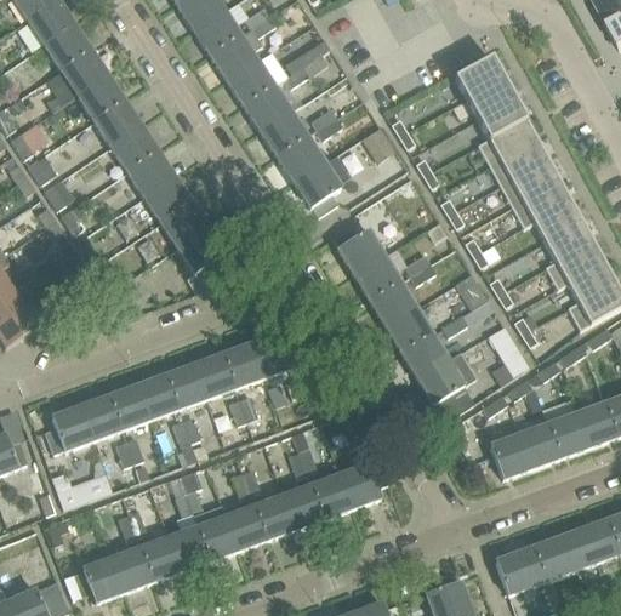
[(57,0),(13,0),(27,20),(57,0)]
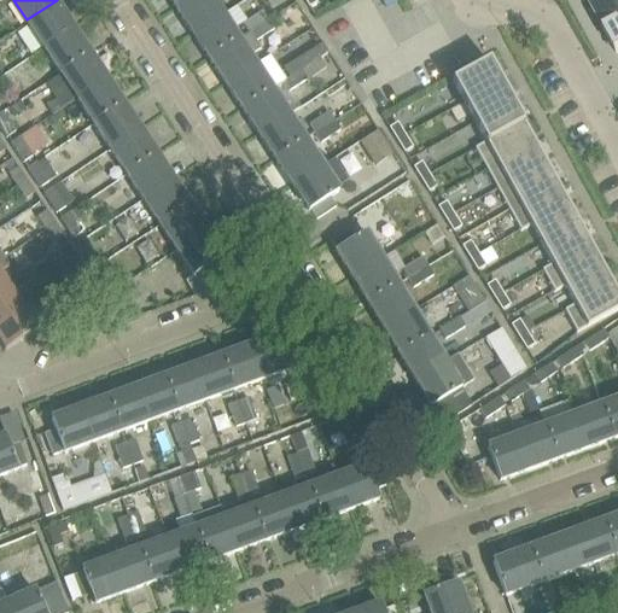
[(57,0),(27,19),(44,45),(73,25),(57,0)]
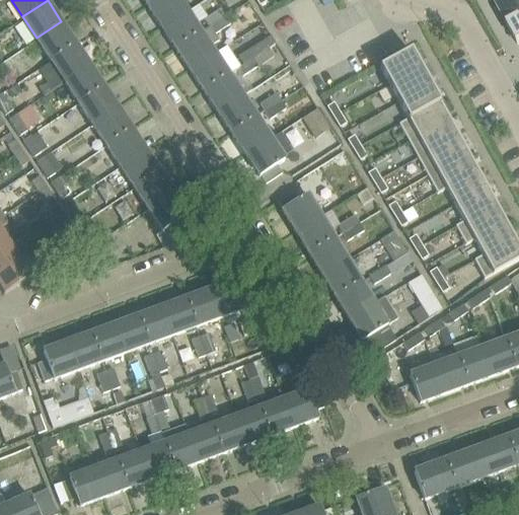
[(154,0),(148,4),(161,25),(187,9),(180,0),(154,0)]
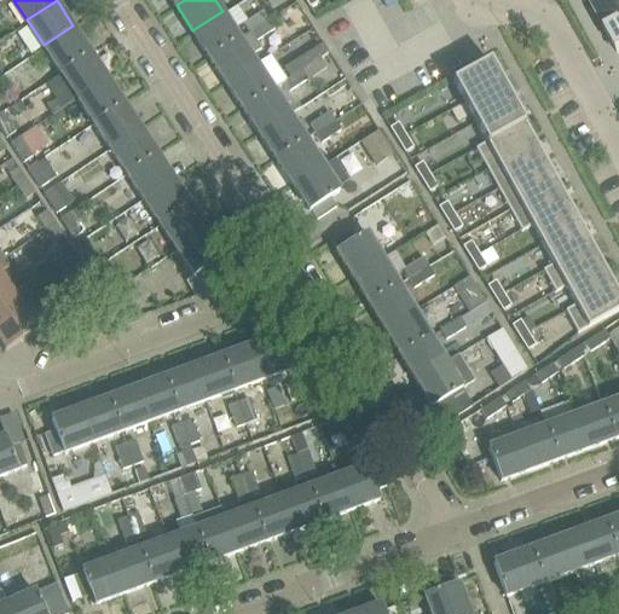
[(600,0),(593,5),(605,27),(618,18),(618,0),(600,0)]
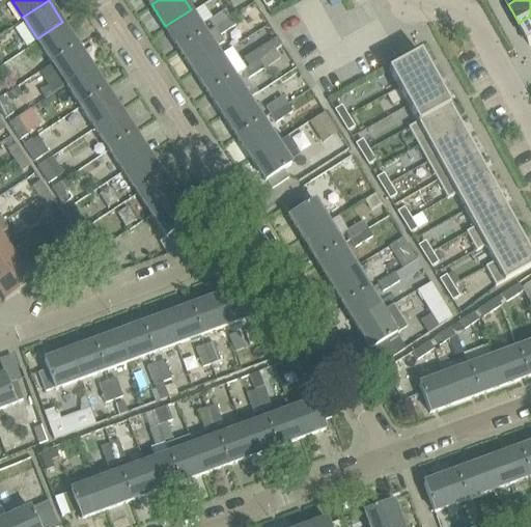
[(215,25),(231,14),(226,6),(210,17),(215,25)]
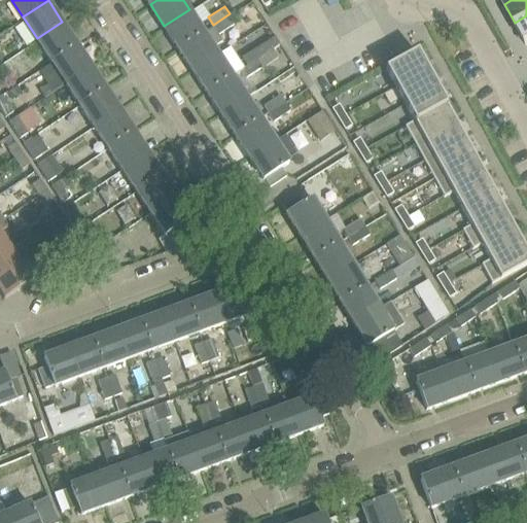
[(189,9),(164,26),(178,47),(204,31),(189,9)]
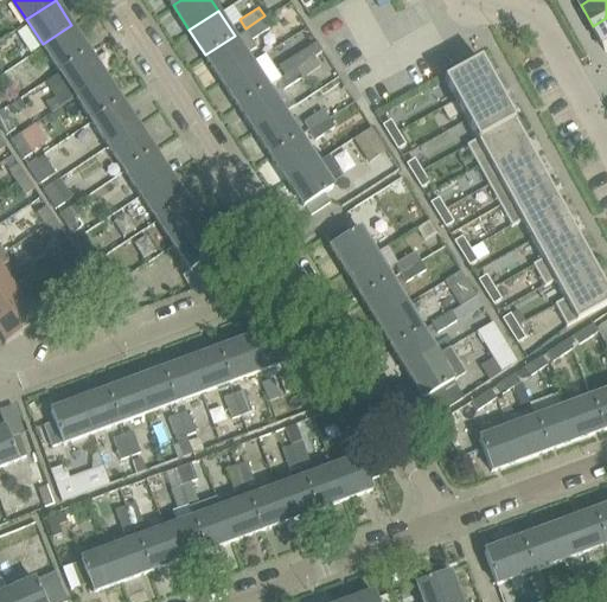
[(270,24),(264,15),(246,29),(251,37),(270,24)]
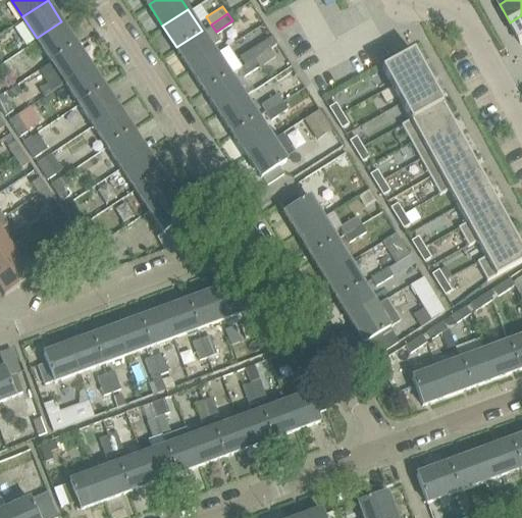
[(521,15),(510,22),(520,42),(521,40),(521,15)]
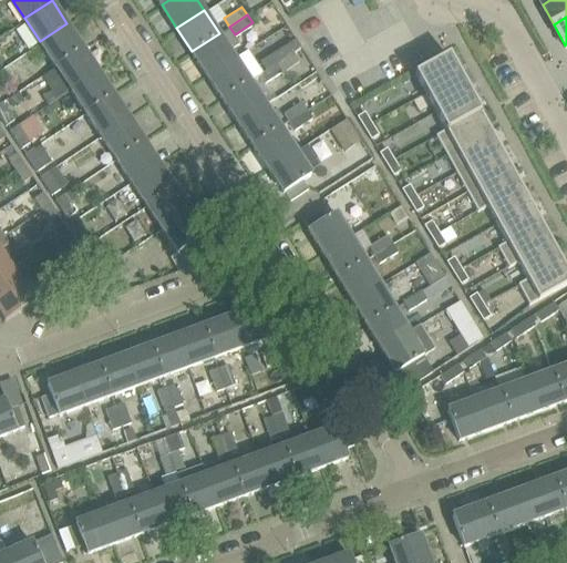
[(82,47),(66,23),(40,41),(55,64),(82,47)]
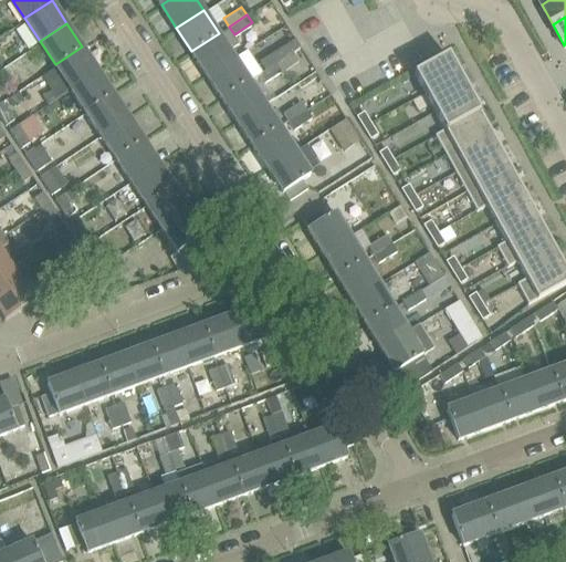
[(219,33),(191,51),(207,74),(233,56),(229,49),(240,42),(234,34),(229,27),(219,33)]
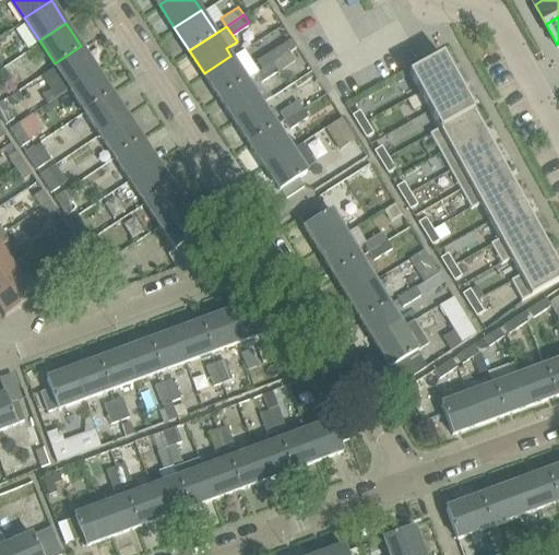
[(276,59),(287,51),(298,45),(293,36),(271,50),(276,59)]
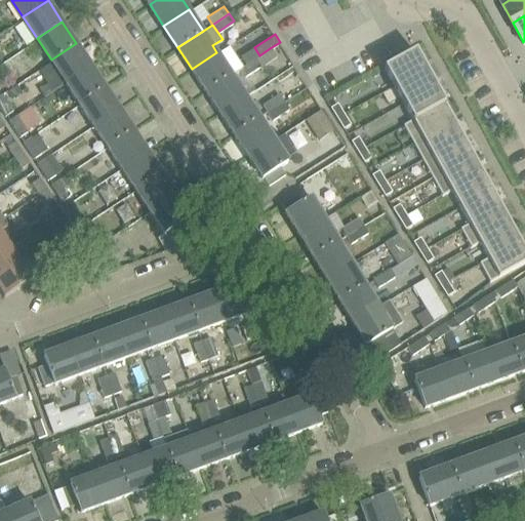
[(76,43),(51,59),(65,81),(90,65),(76,43)]
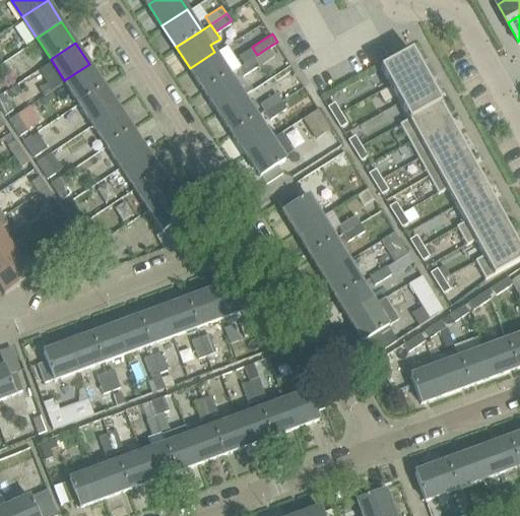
[(214,52),(190,68),(204,89),(229,73),(239,66),(241,65),(228,44),(214,52)]
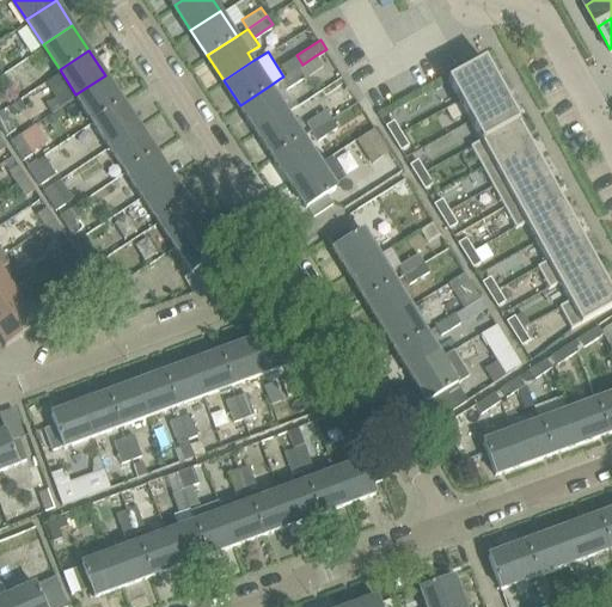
[(283,77),(281,78),(287,87),(320,65),(314,56),(303,65),(283,77)]
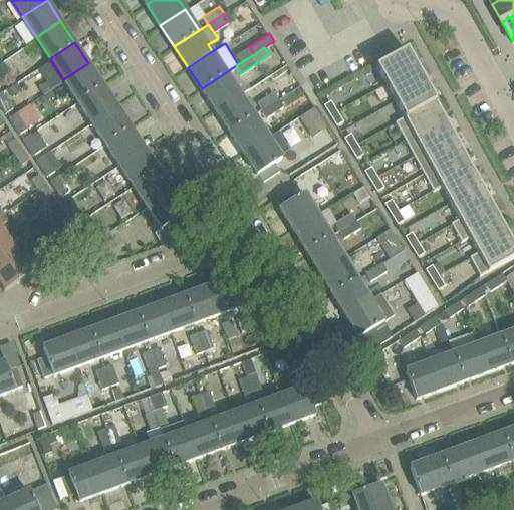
[(384,82),(416,64),(407,48),(395,54),(390,57),(374,65),(384,82)]
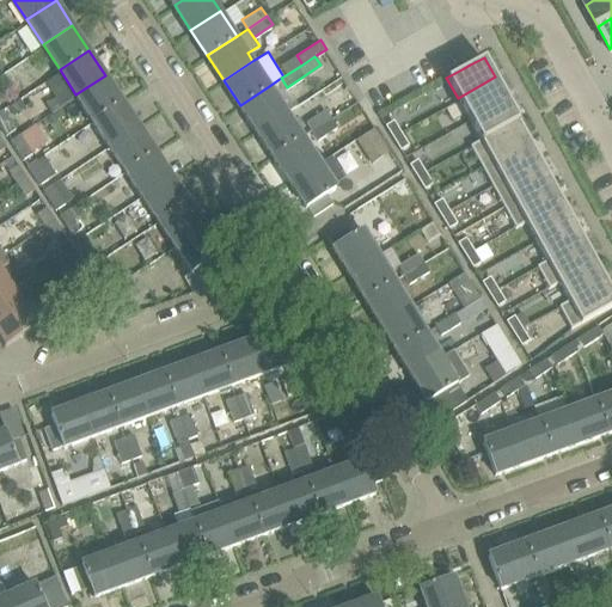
[(122,100),(105,75),(75,94),(92,120),(122,100)]
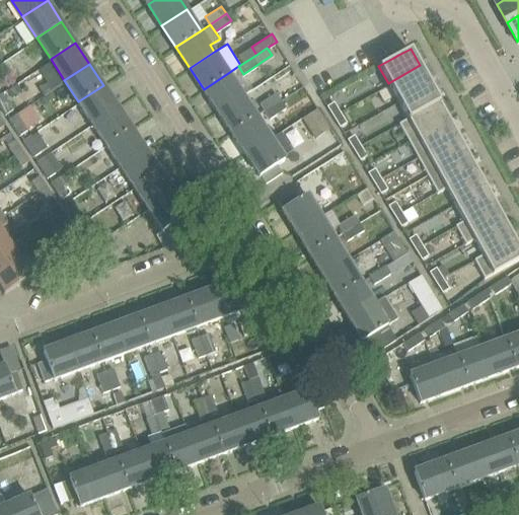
[(420,65),(388,83),(397,99),(429,82),(420,65)]
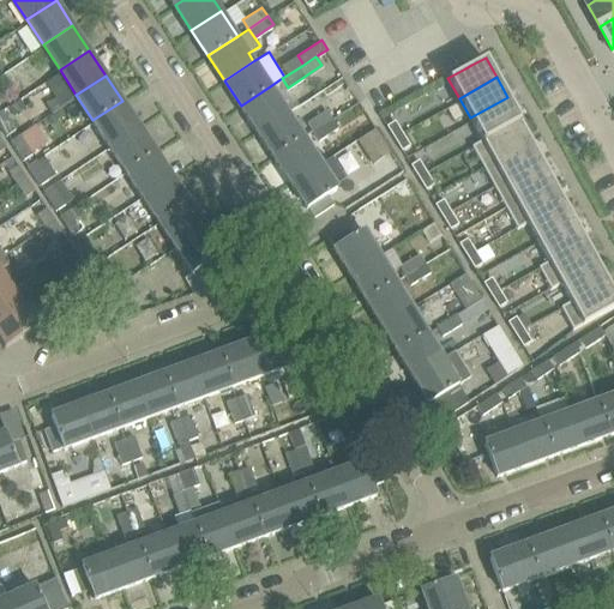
[(270,86),(241,106),(257,131),(287,112),(270,86)]
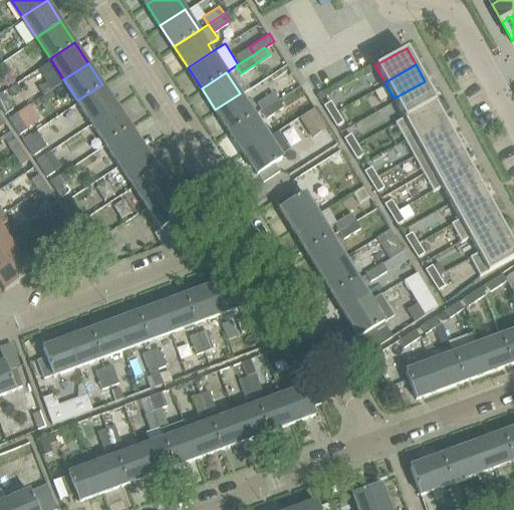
[(12,83),(5,88),(10,96),(22,88),(17,80),(12,83)]
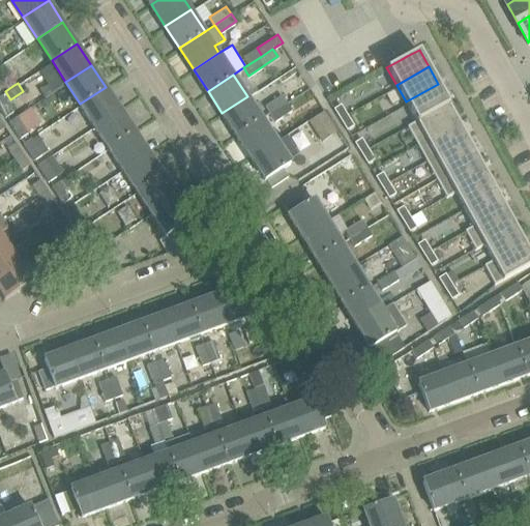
[(438,84),(406,101),(415,119),(448,101),(438,84)]
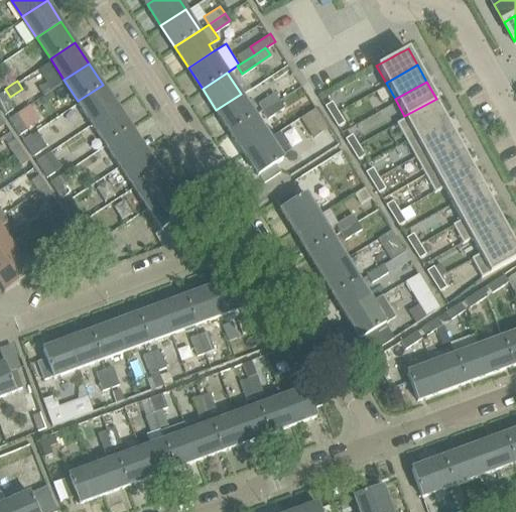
[(103,85),(78,101),(92,122),(116,106),(103,85)]
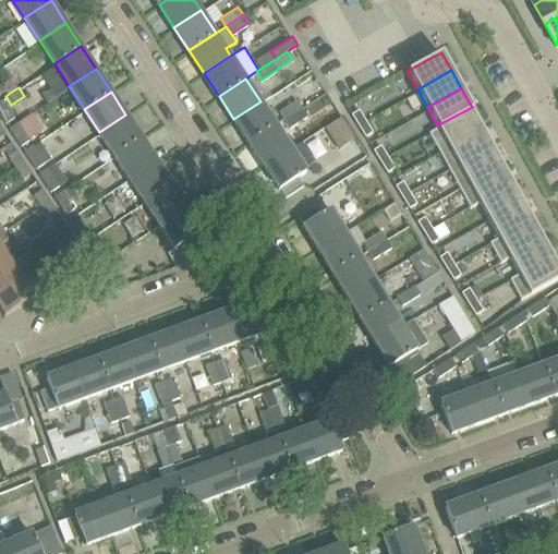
[(286,117),(303,106),(299,97),(280,109),(286,117)]
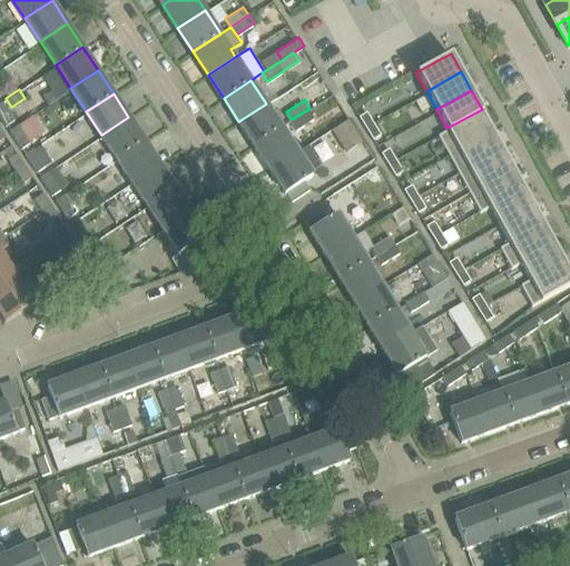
[(0,101),(0,115),(6,124),(7,123),(15,118),(2,100),(0,101)]
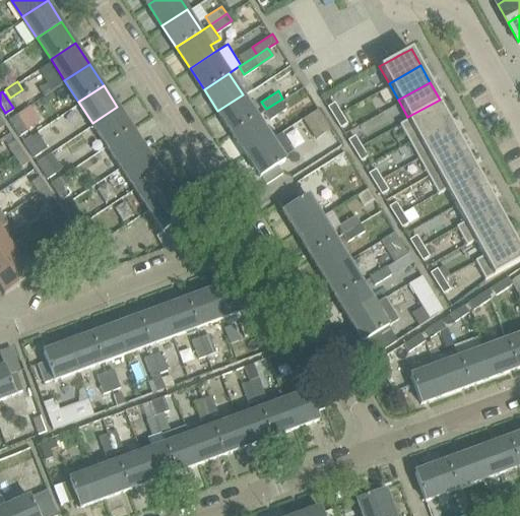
[(243,94),(217,111),(232,132),(257,116),(243,94)]
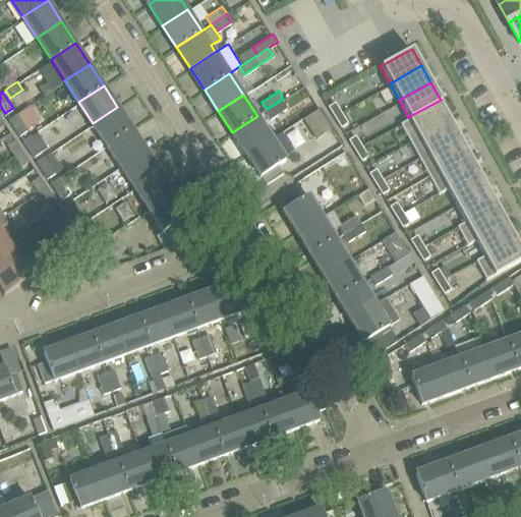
[(283,99),(267,109),(272,117),(288,106),(283,99)]
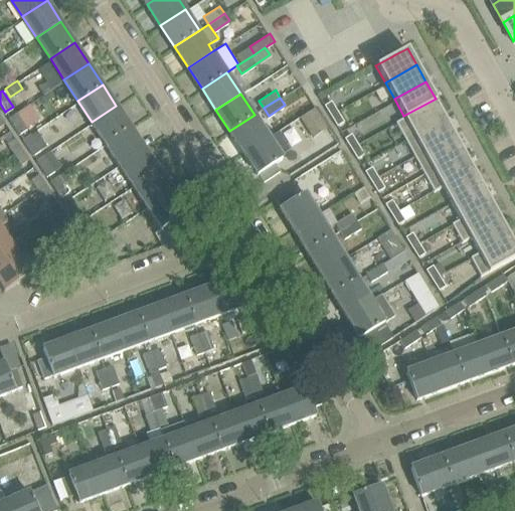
[(404,138),(445,116),(436,99),(403,116),(395,121),(404,138)]
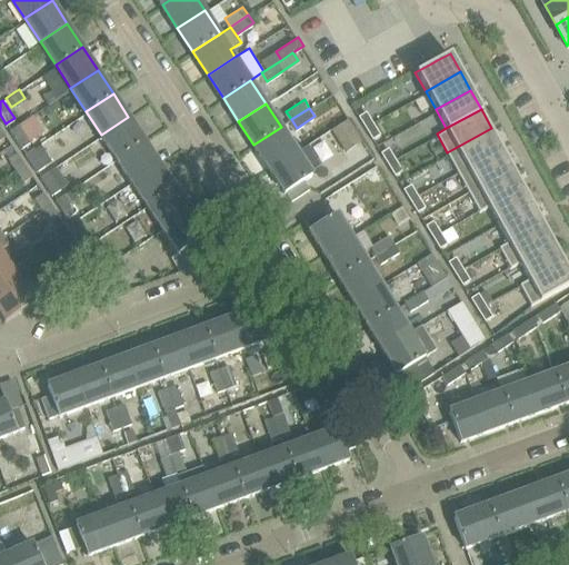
[(358,115),(365,126),(372,121),(366,110),(358,115)]
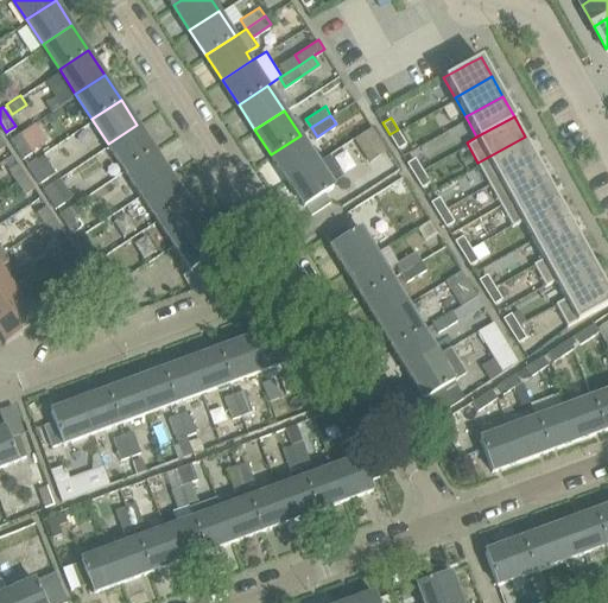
[(153,150),(137,125),(108,144),(125,169),(153,150)]
